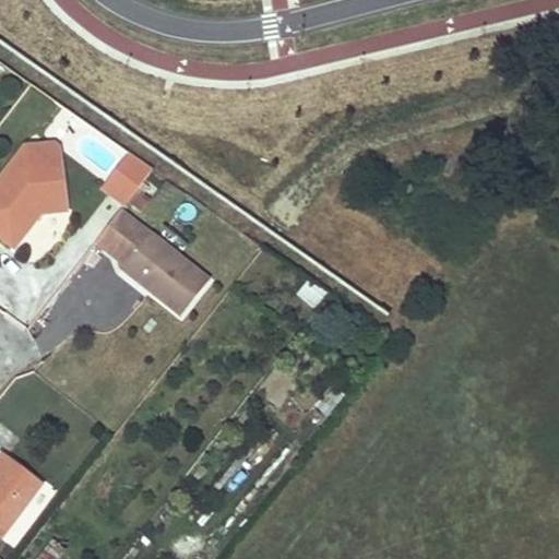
[(25,152),(59,178),(56,153),(45,145),(25,152)]
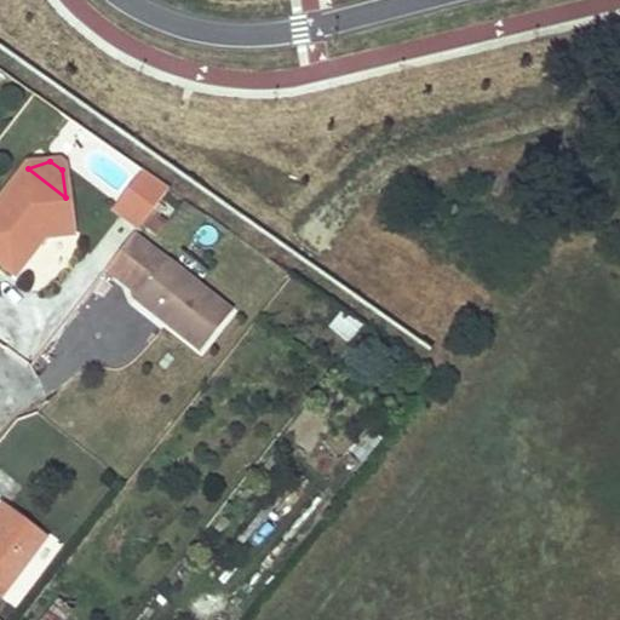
[(72,236),(65,197),(28,168),(0,202),(0,250),(15,260),(29,258),(42,240),(72,236)]
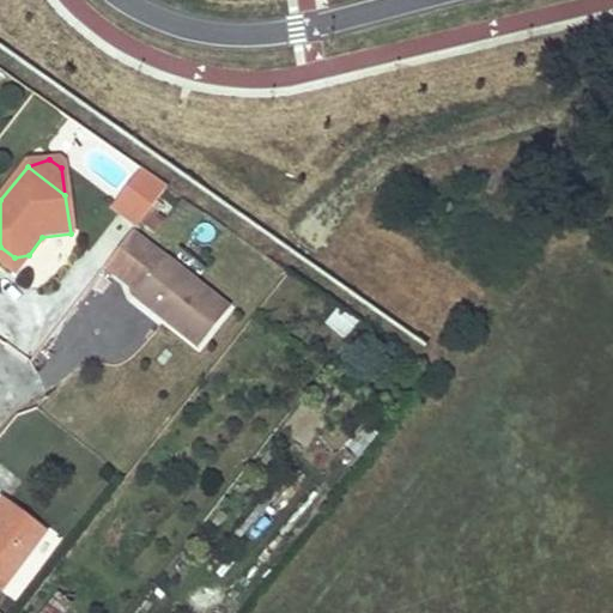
[(161,182),(141,168),(113,204),(135,223),(162,189),(165,186),(161,182)]
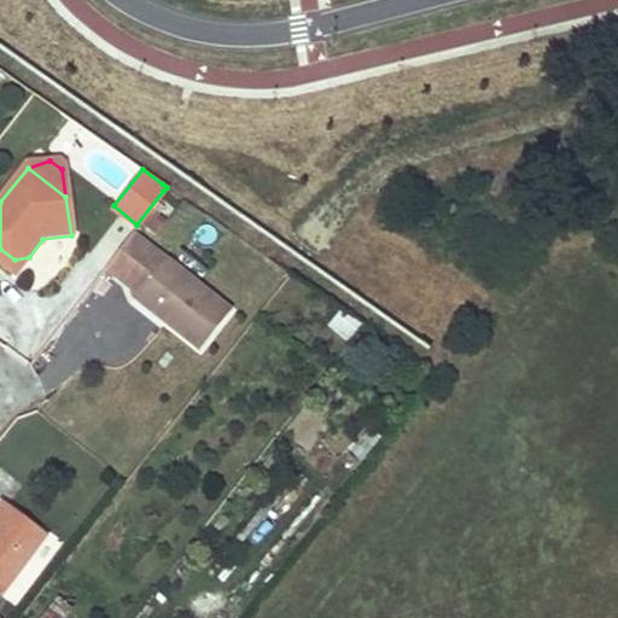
[(105,268),(140,295),(167,260),(133,234),(105,268)]
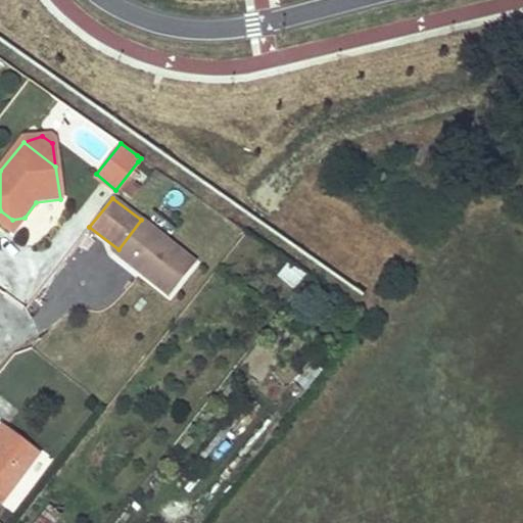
[(0,222),(12,233),(25,218),(12,220),(0,210),(0,222)]
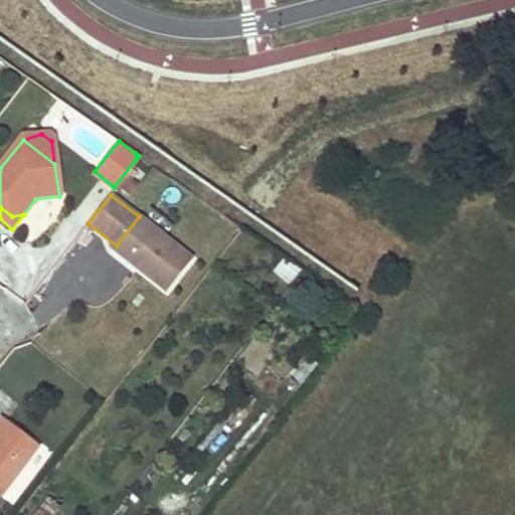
[(167,292),(191,259),(139,216),(117,245),(142,264),(138,269),(167,292)]
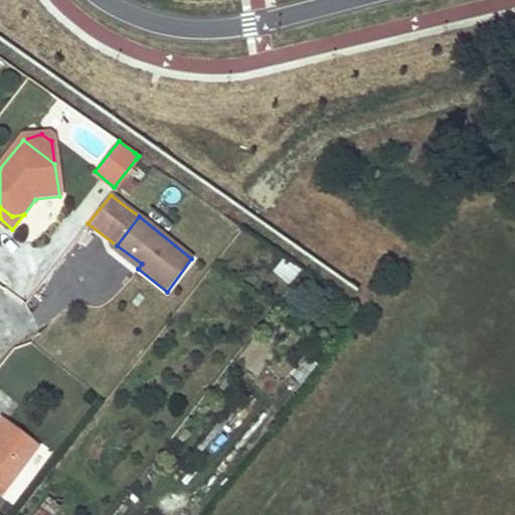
[(138,269),(142,264),(117,245),(114,249),(138,269)]
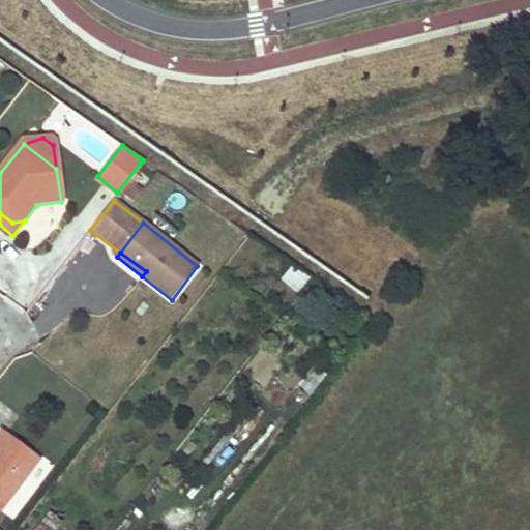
[(301,295),(312,278),(290,266),(281,284),(301,295)]
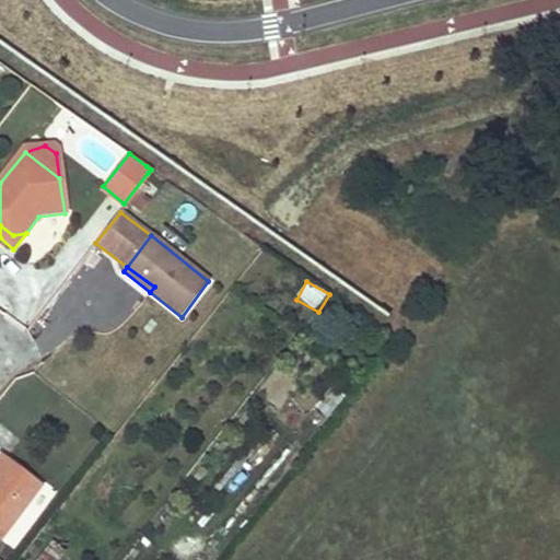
[(0,537),(0,538),(42,481),(4,455),(0,459),(0,537)]
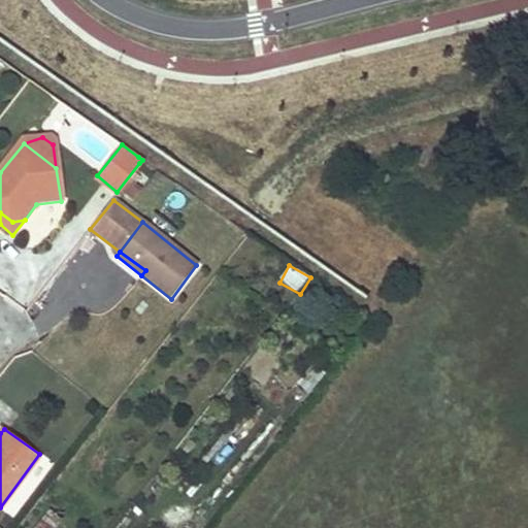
[(58,527),(64,521),(53,513),(40,527),(58,527)]
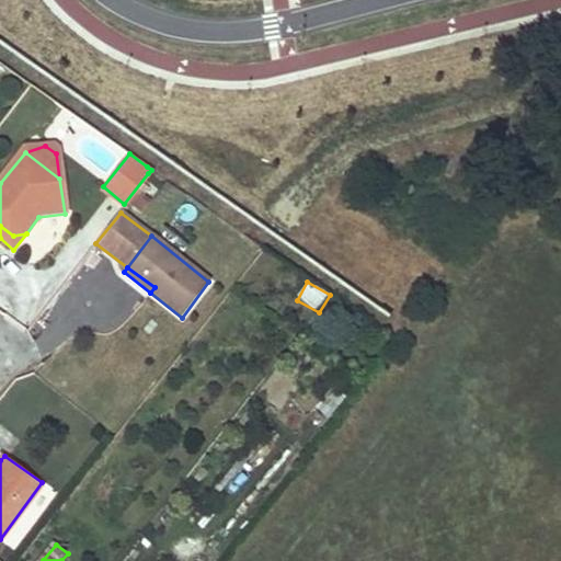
All buildings are outlined.
